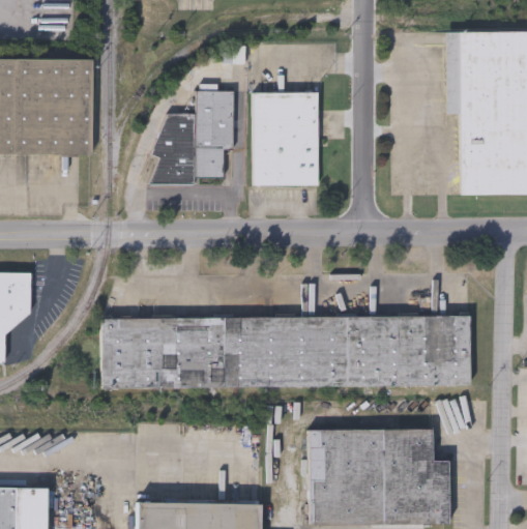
[(526,196),(461,196),(461,116),(446,116),(446,32),(526,32),(526,196)]
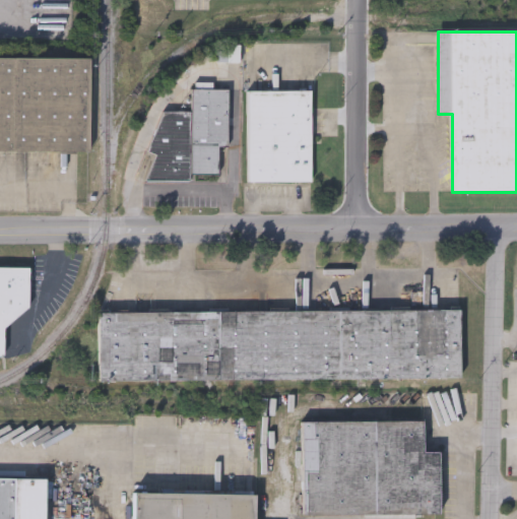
[(90,153),(0,153),(0,59),(90,59),(90,153)]
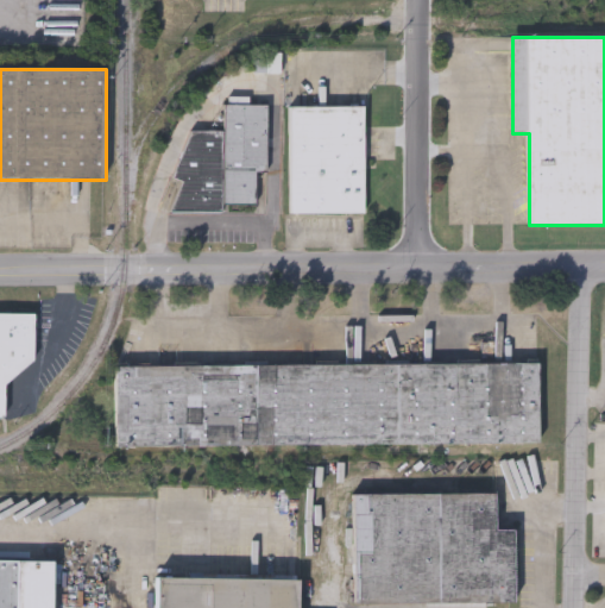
[(266,214),(180,213),(172,212),(172,211),(182,182),(176,181),(190,132),(226,132),(226,110),(227,106),(269,106),(269,179),(266,187),(266,214)]
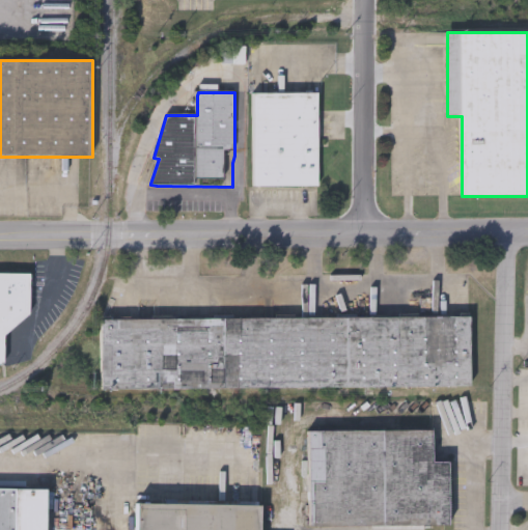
[(318,93),(320,188),(255,188),(254,93),(318,93)]
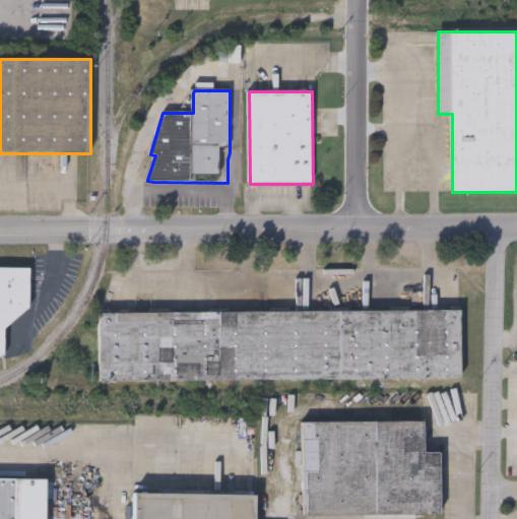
[(0,266),(30,267),(29,313),(5,319),(4,358),(0,359),(0,266)]
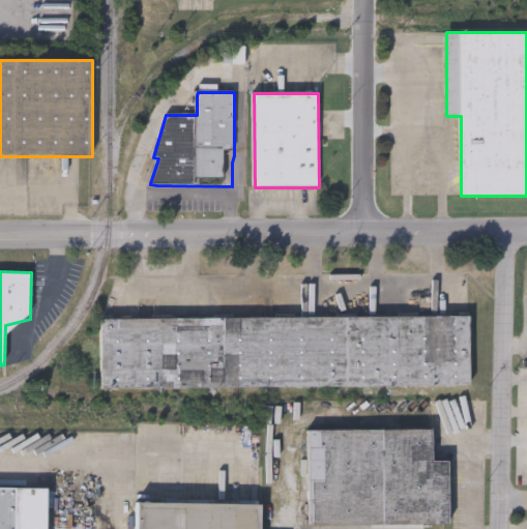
[(470,385),(101,387),(100,318),(470,315),(470,385)]
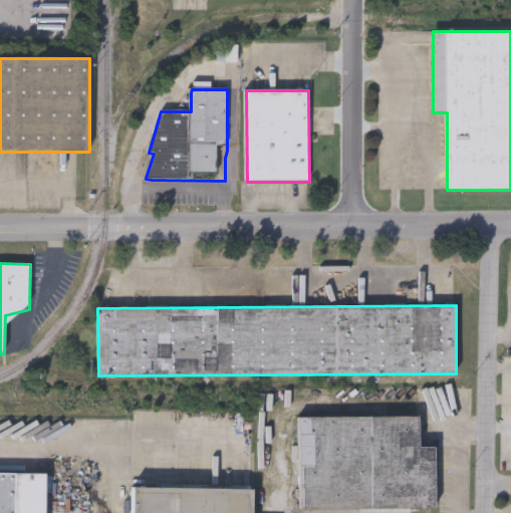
[(300,416),(420,416),(420,446),(436,446),(436,508),(300,508),(300,416)]
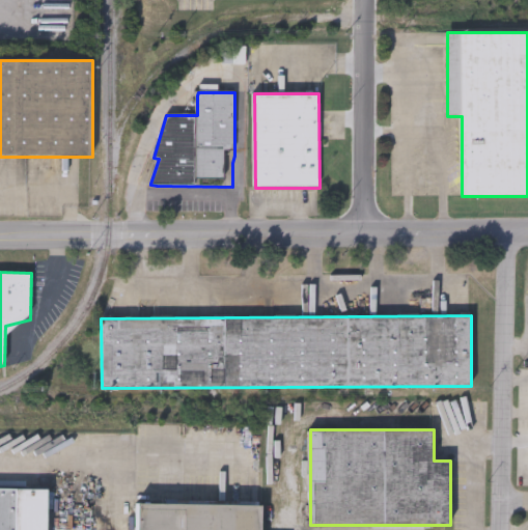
[(0,529),(0,487),(48,489),(47,529),(137,529),(137,502),(260,504),(259,529),(0,529)]
